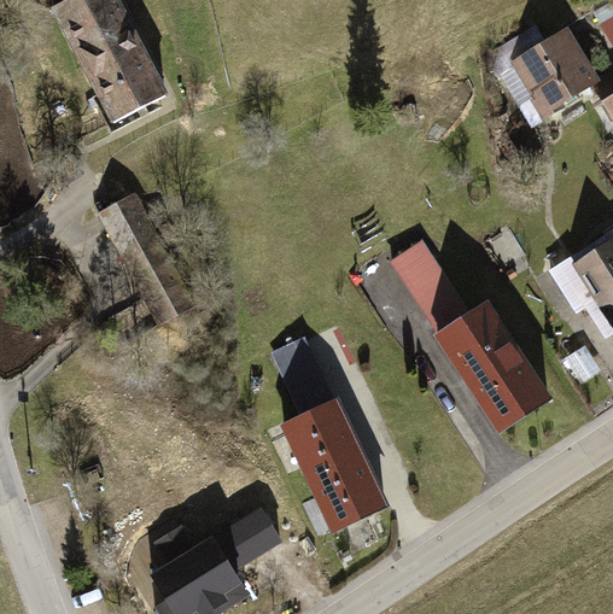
[(64,0),(47,9),(103,123),(162,94),(115,0),(64,0)]
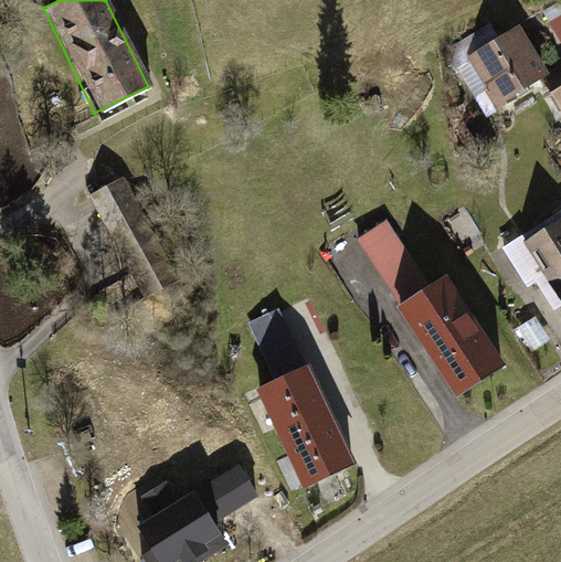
[(560,13),(550,18),(559,44),(560,43),(560,13)]
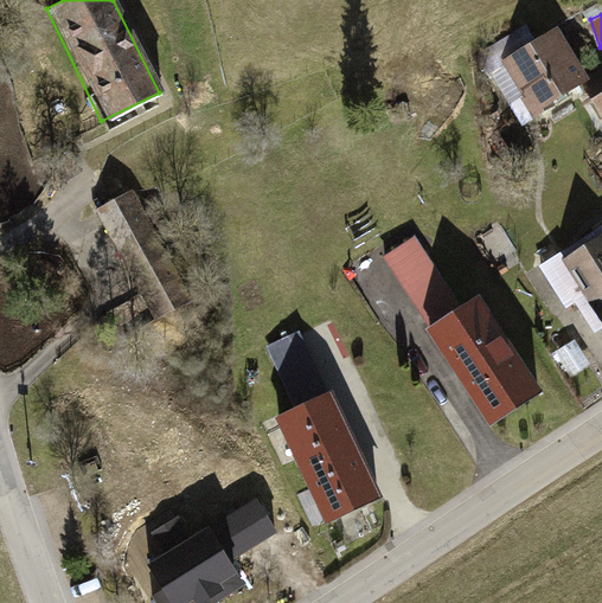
[(550,30),(505,61),(537,106),(582,74),(550,30)]
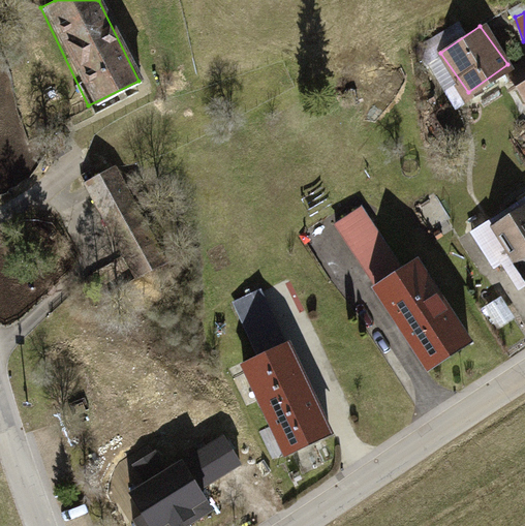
[(524,57),(505,71),(524,98),(524,57)]
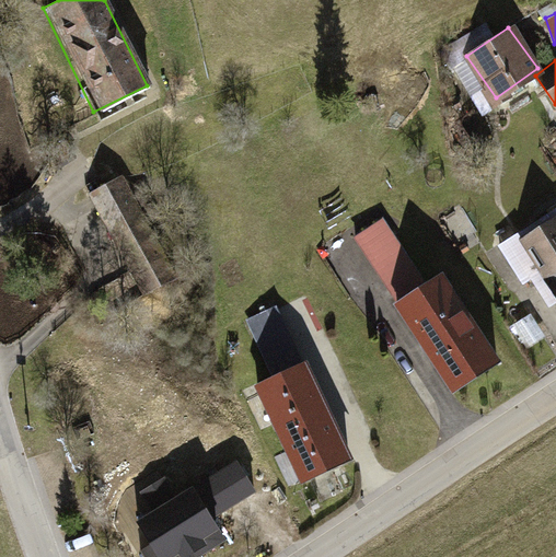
[(120,172),(87,189),(140,291),(174,274),(120,172)]
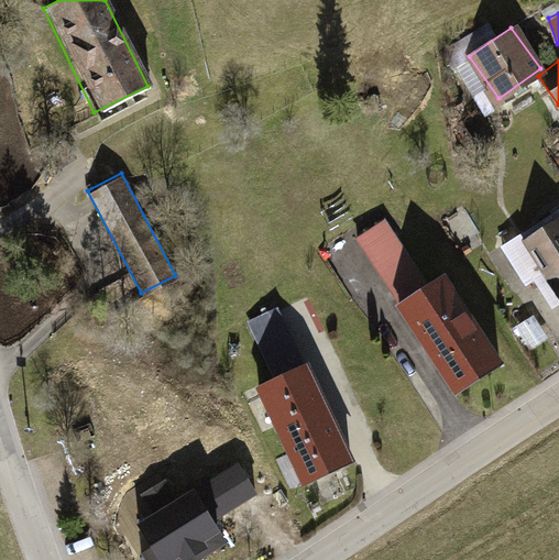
[(404,298),(428,281),(383,218),(359,234),(404,298)]
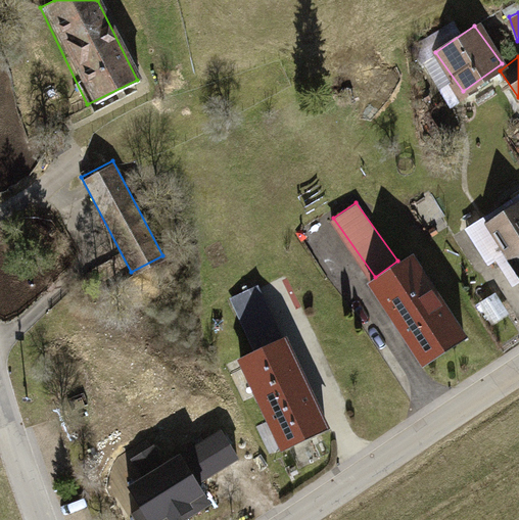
[(518,213),(514,204),(483,226),(518,277),(518,213)]
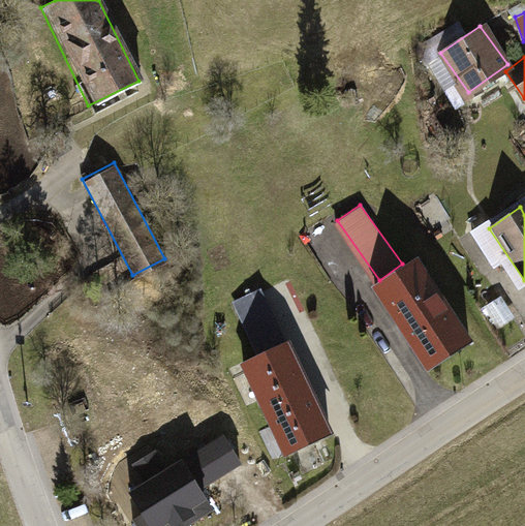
[(402,264),(379,280),(372,285),(428,364),(467,336),(411,257),(402,264)]
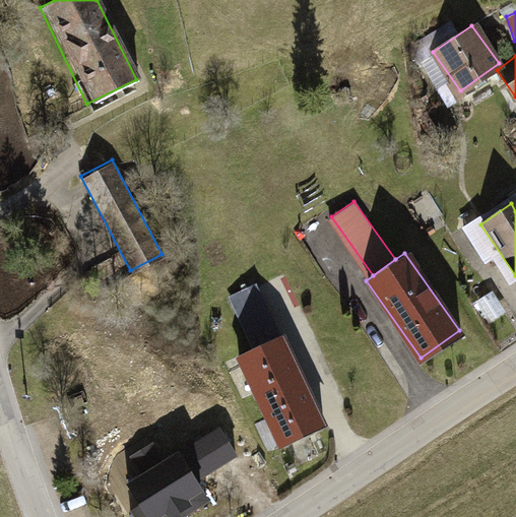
[(255,349),(272,340),(247,285),(230,293),(255,349)]
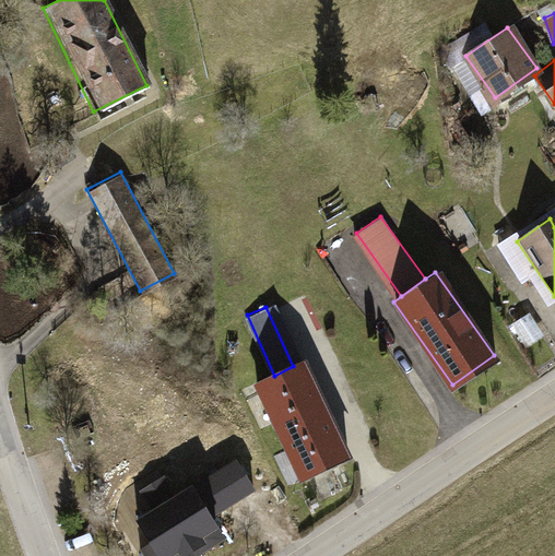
[(293,366),(274,376),(256,385),(297,476),(345,454),(304,362),(293,366)]
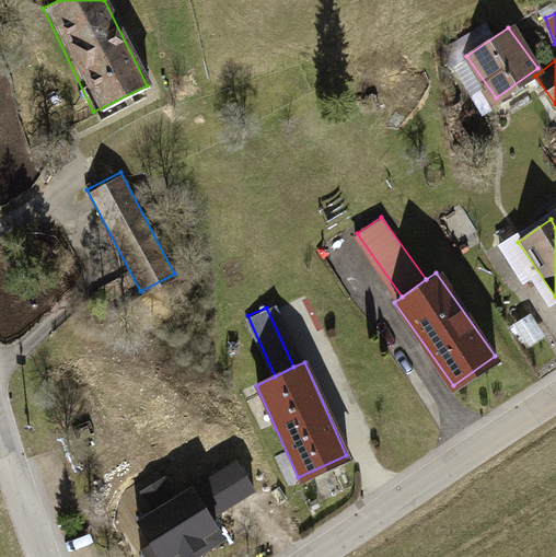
[(215,517),(257,495),(242,465),(135,520),(153,556),(201,556),(229,543),(215,517)]
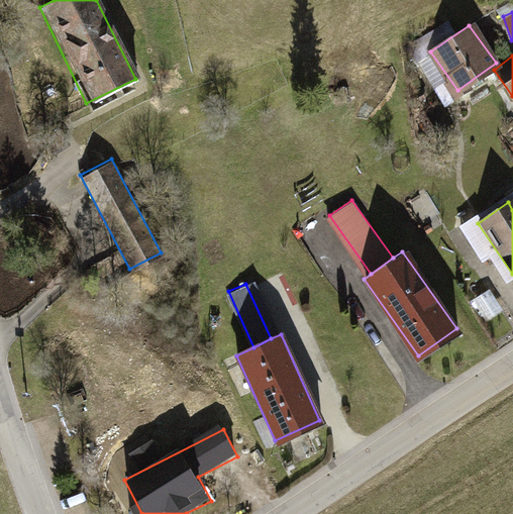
[(137,468),(161,458),(154,439),(130,448),(137,468)]
